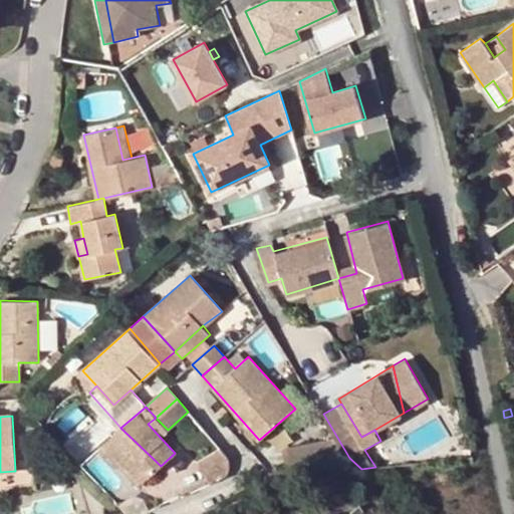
[(148,424),(160,437),(168,430),(156,418),(148,424)]
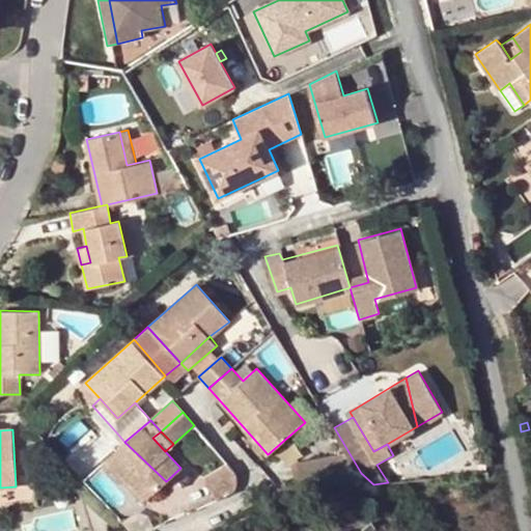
[(124,442),(106,458),(131,487),(144,501),(166,481),(124,442)]
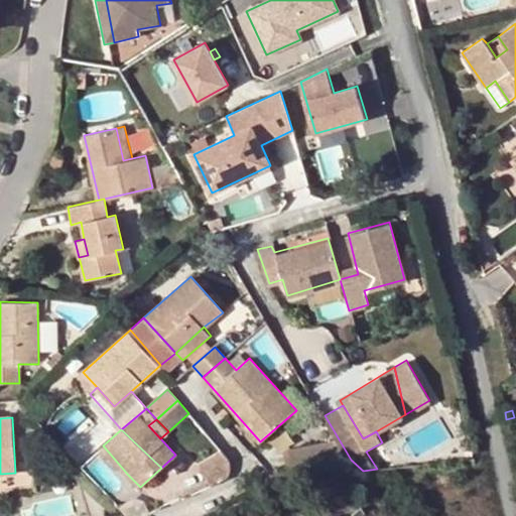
[(347,460),(336,439),(283,449),(288,472),(347,460)]
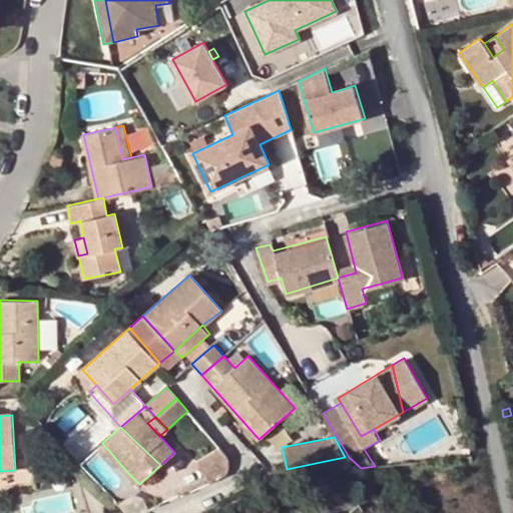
[(193,458),(207,481),(214,477),(223,469),(226,464),(228,459),(227,454),(217,444),(193,458)]
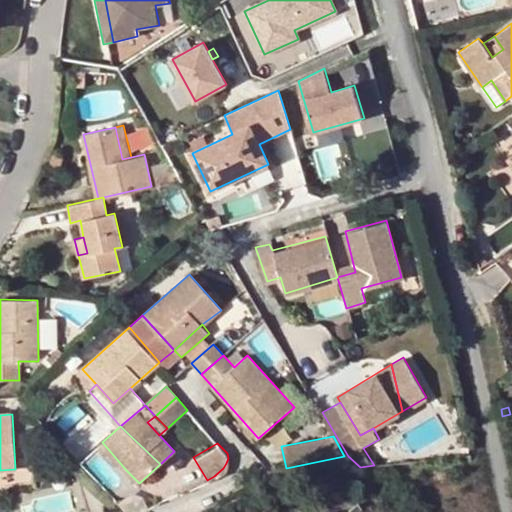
[(132,489),(139,483),(126,470),(120,476),(132,489)]
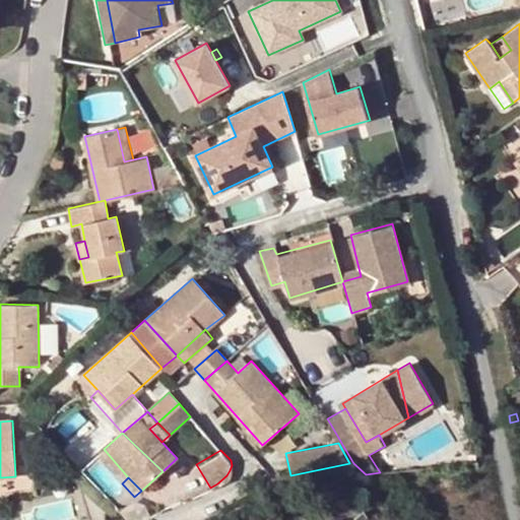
[(355,519),(369,519),(365,511),(354,518),(355,519)]
